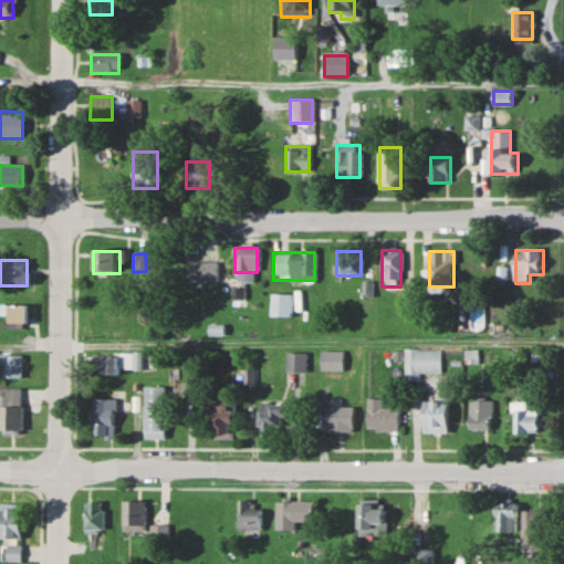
[(213,263),(187,263),(187,283),(213,283),(213,263)]
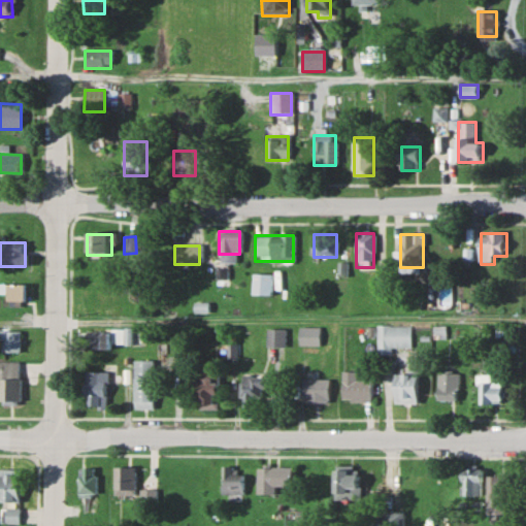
[(268,296),(268,274),(251,274),(251,296),(268,296)]
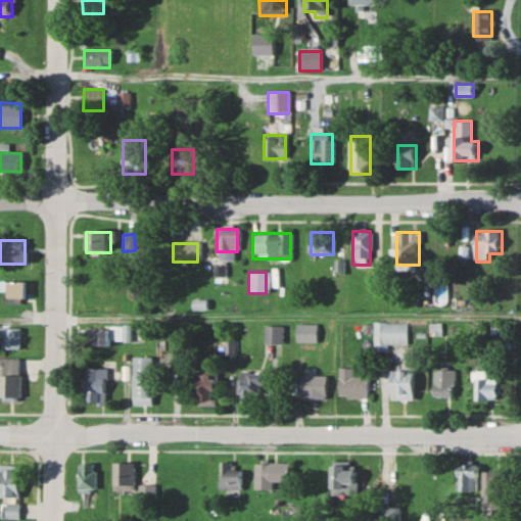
[(5,299),(25,299),(25,282),(0,282),(0,291),(5,292),(5,299)]
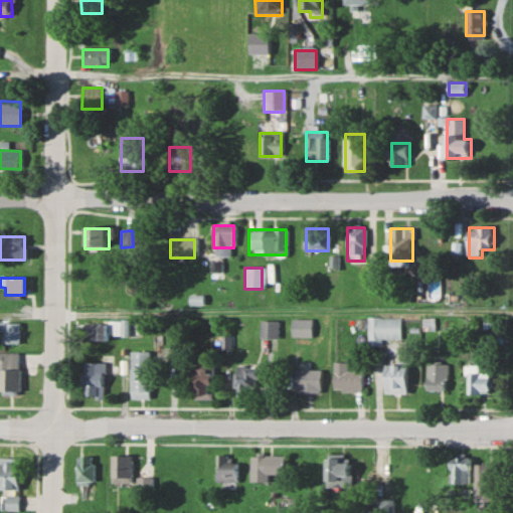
[(398,340),(398,318),(364,318),(364,347),(379,347),(379,340),(398,340)]
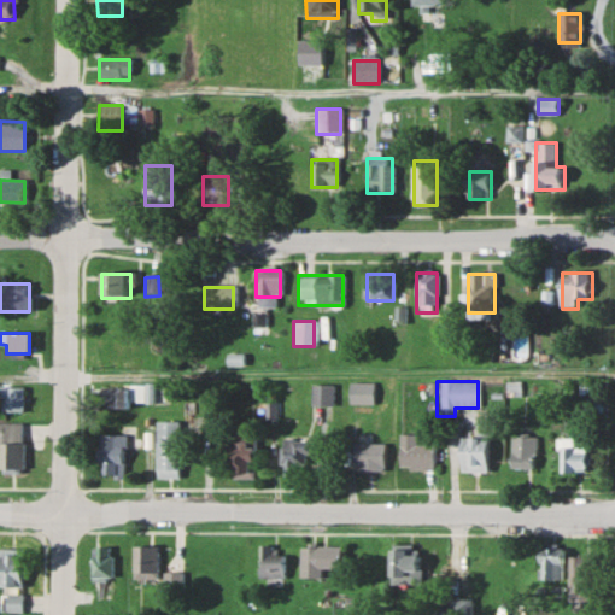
[(347,405),(372,405),(372,384),(347,384),(347,405)]
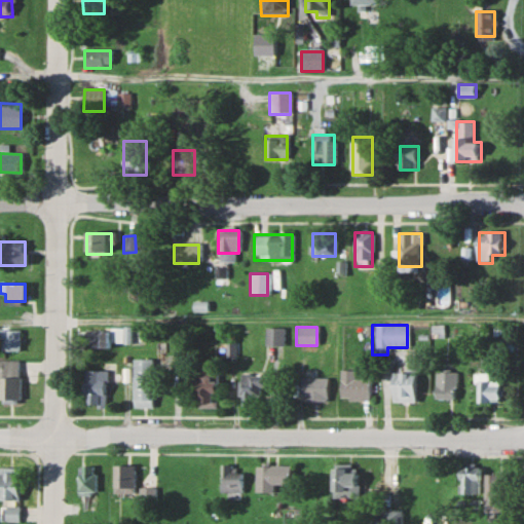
[(282,329),(264,329),(264,346),(282,346),(282,329)]
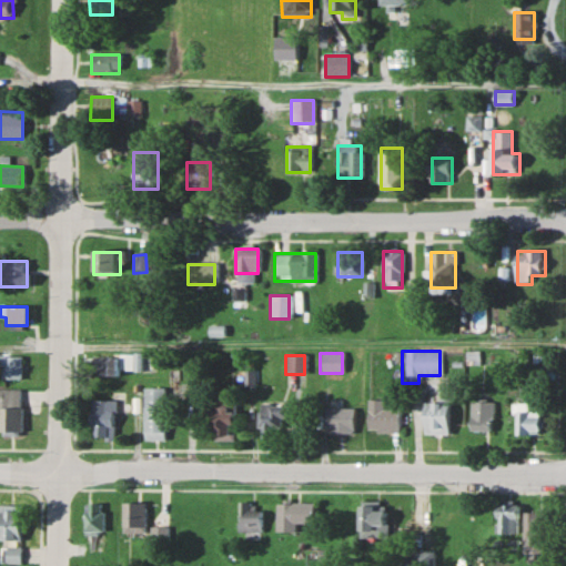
[(0,380),(19,380),(19,357),(0,356),(0,380)]
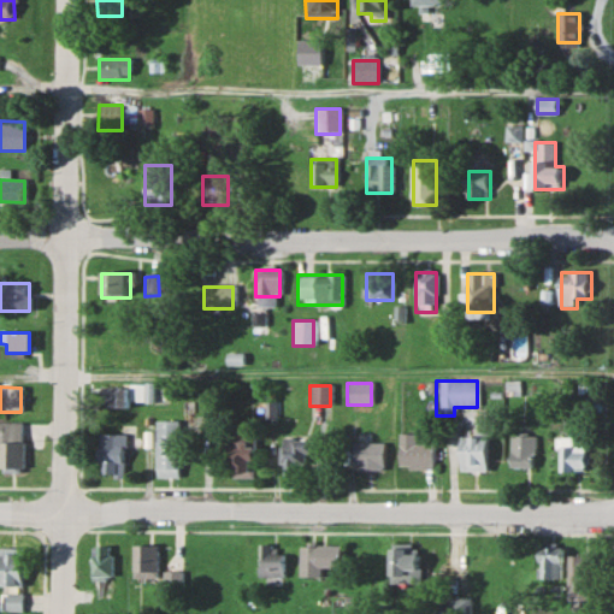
[(94,387),(94,409),(129,409),(129,403),(139,403),(139,387),(94,387)]
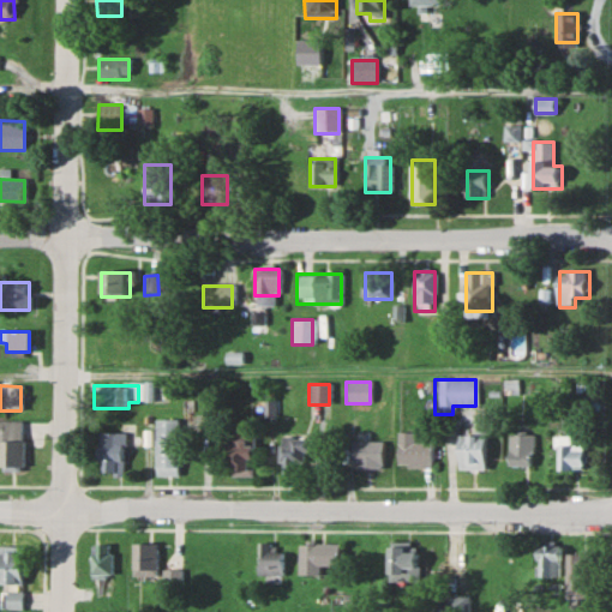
[(155,475),(155,420),(177,419),(177,475),(155,475)]
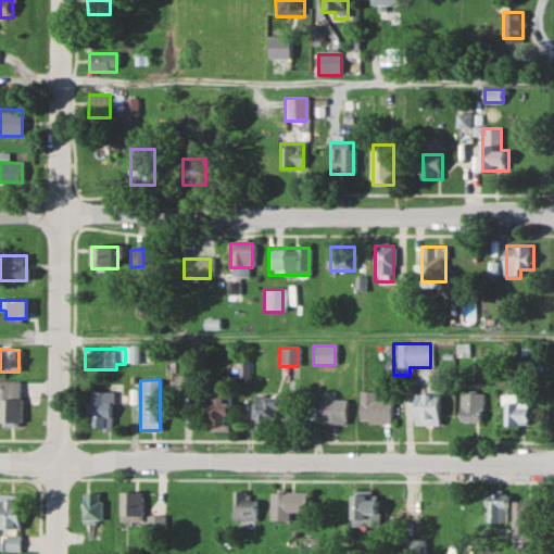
[(19,381),(0,381),(0,425),(20,426),(19,381)]
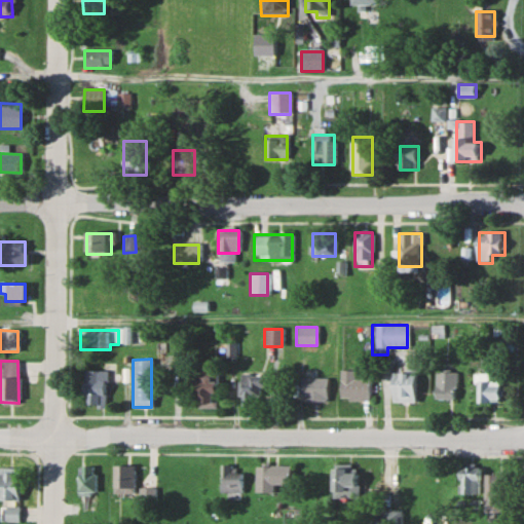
[(393,403),(415,403),(415,369),(393,369),(393,403)]
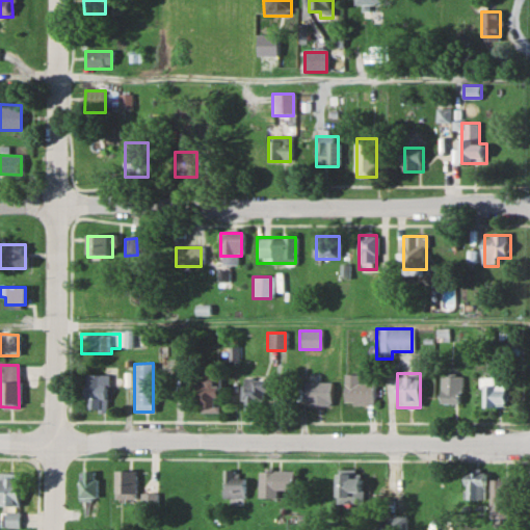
[(358,375),(342,375),(342,405),(372,405),(372,382),(358,382),(358,375)]
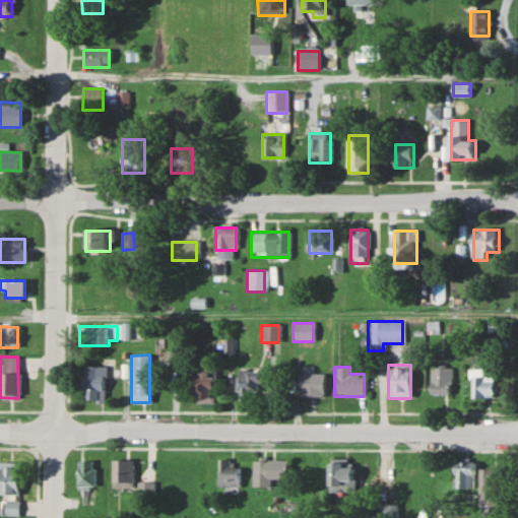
[(103,368),(82,368),(82,404),(103,404),(103,368)]
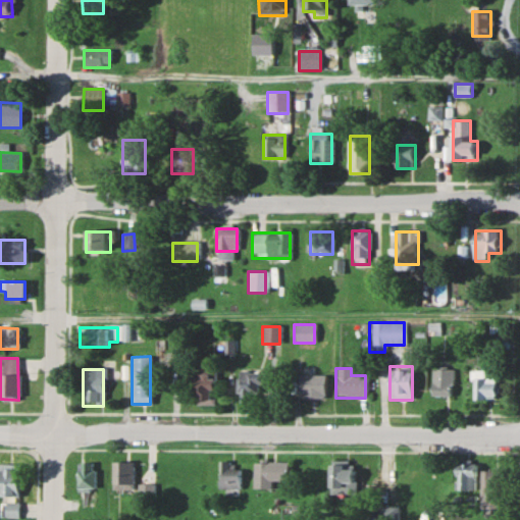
[(451,398),(451,370),(430,370),(430,398),(451,398)]
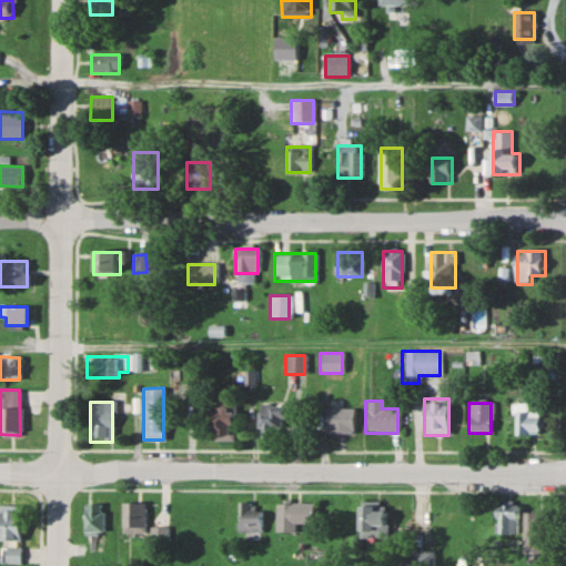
[(234,443),(234,404),(212,404),(212,443),(234,443)]
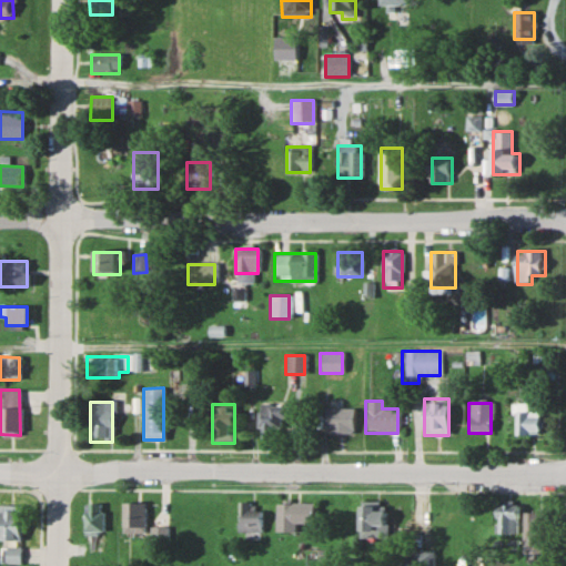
[(286,406),(258,405),(258,440),(275,440),(275,427),(286,427),(286,406)]
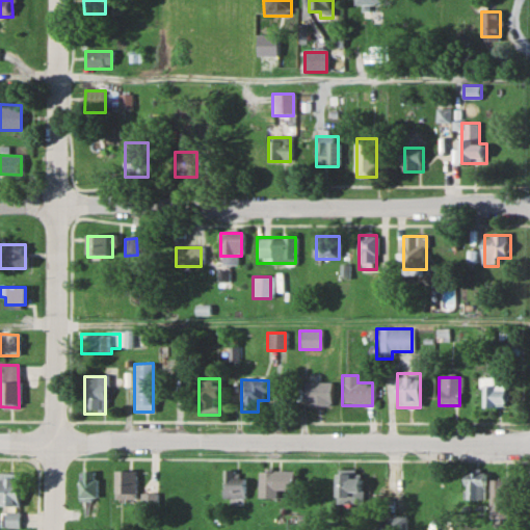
[(482,379),(482,408),(505,408),(505,379),(482,379)]
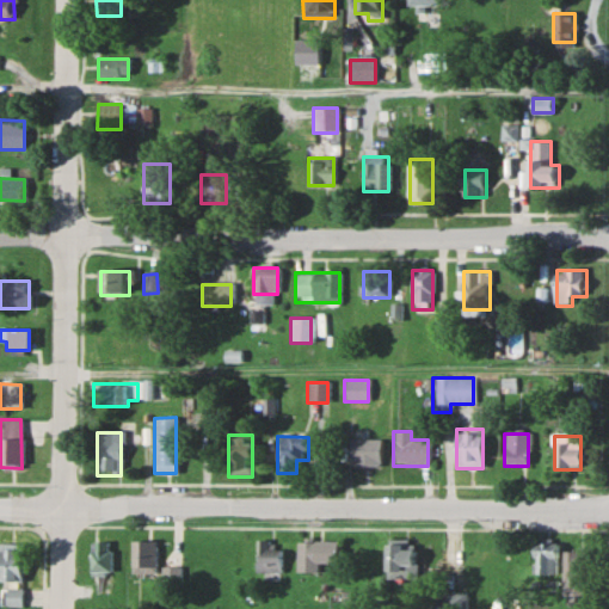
[(349,468),(379,468),(379,440),(349,440),(349,468)]
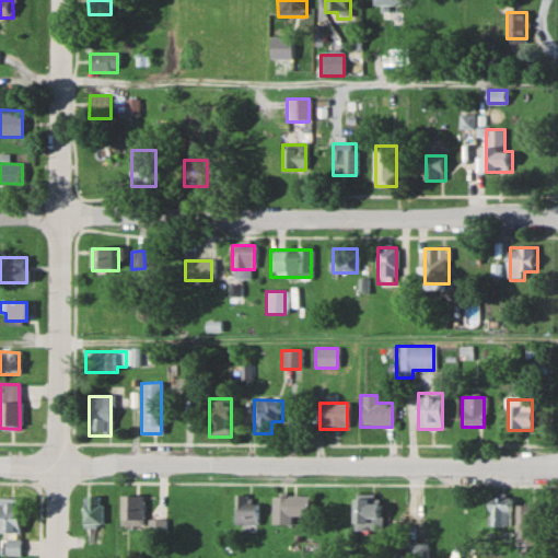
[(0,496),(19,496),(19,531),(0,531),(0,496)]
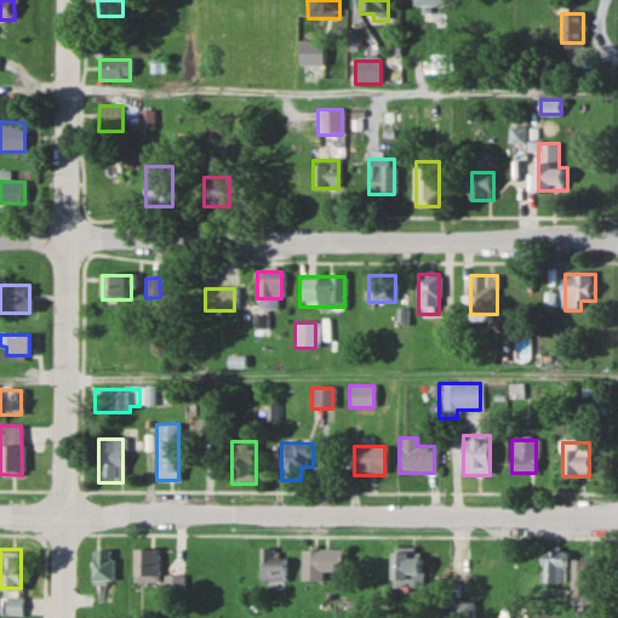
[(422,589),(422,549),(393,549),(393,589),(422,589)]
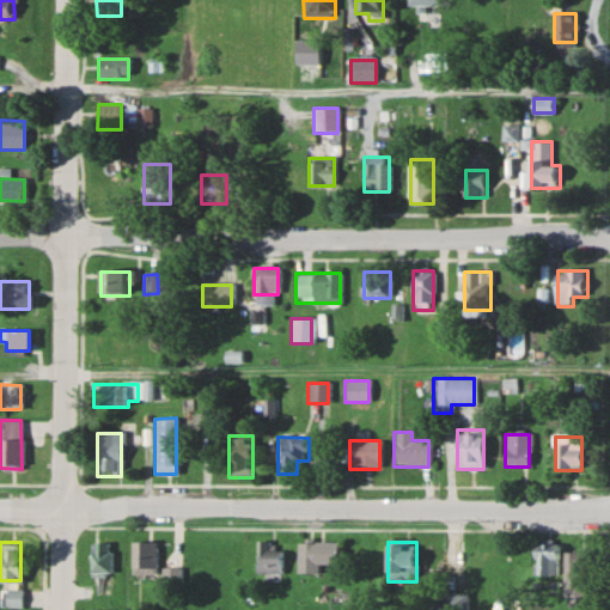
[(89,577),(110,577),(110,543),(89,543),(89,577)]
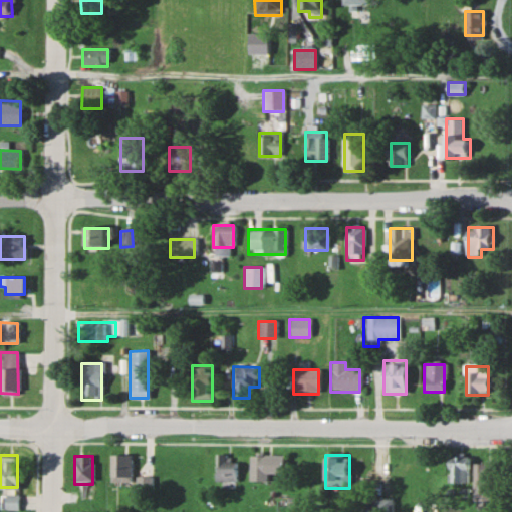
[(130,483),(130,456),(109,456),(109,483),(130,483)]
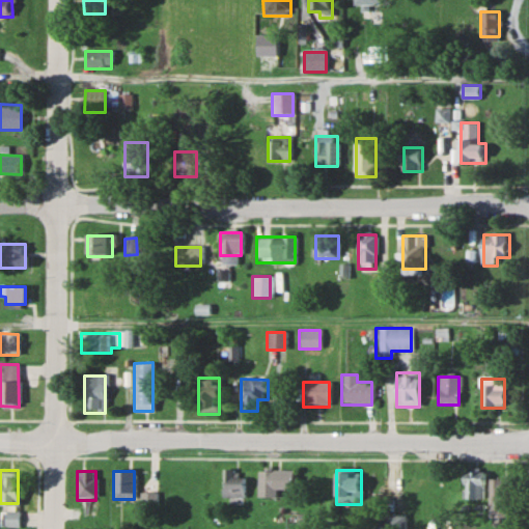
[(221,471),(221,499),(244,499),(244,478),(235,478),(235,471),(221,471)]
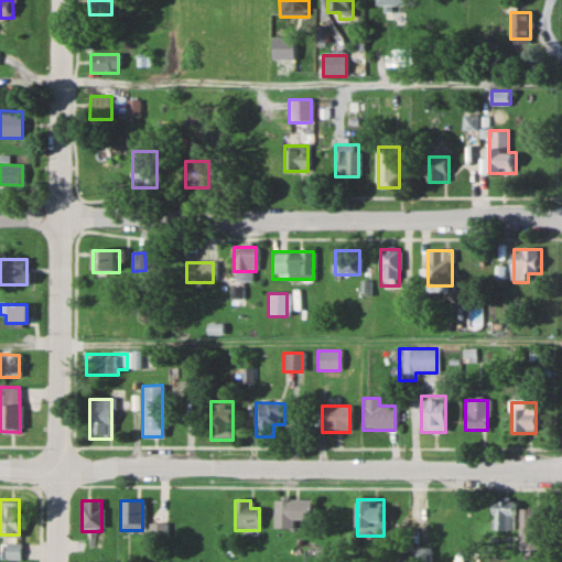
[(311,500),(273,500),(273,530),(293,530),(293,521),(311,521),(311,500)]
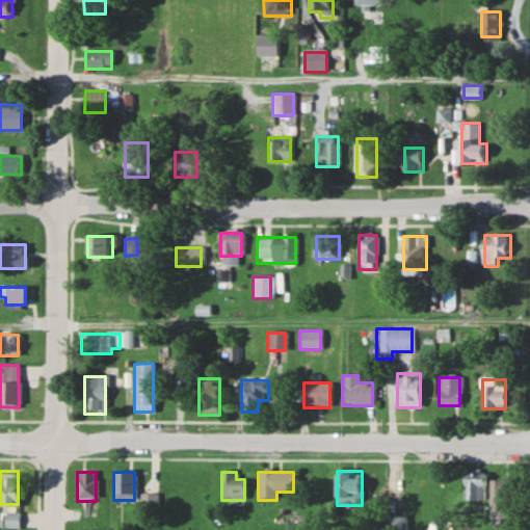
[(484,501),(484,472),(465,472),(465,501),(484,501)]
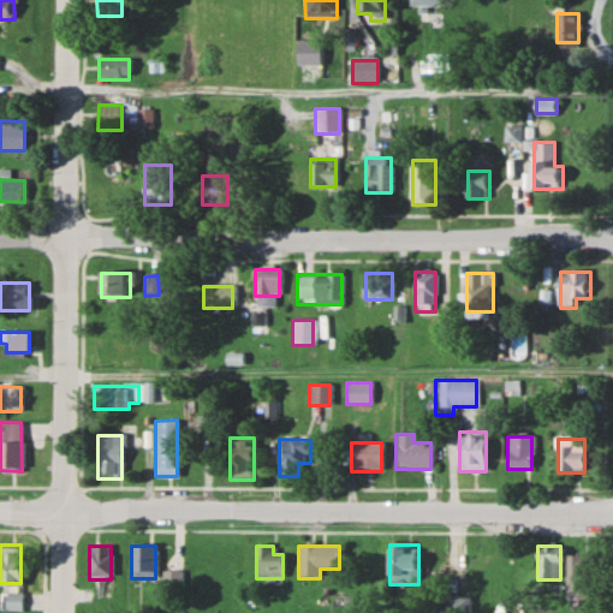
[(593,602),(593,555),(566,555),(566,602),(593,602)]
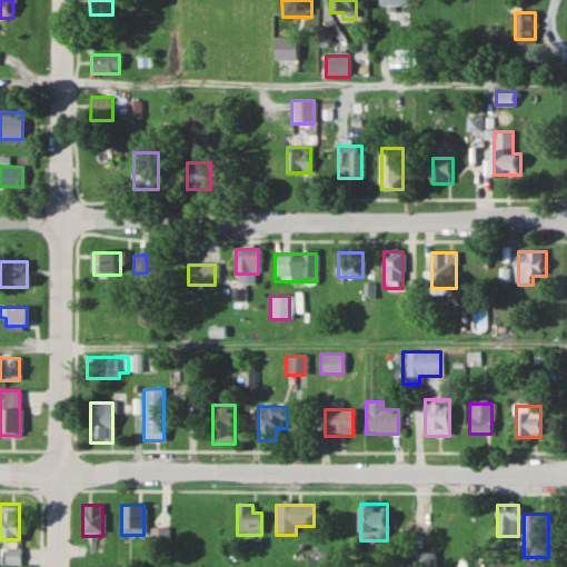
[(2,565),(2,547),(19,547),(19,565),(2,565)]
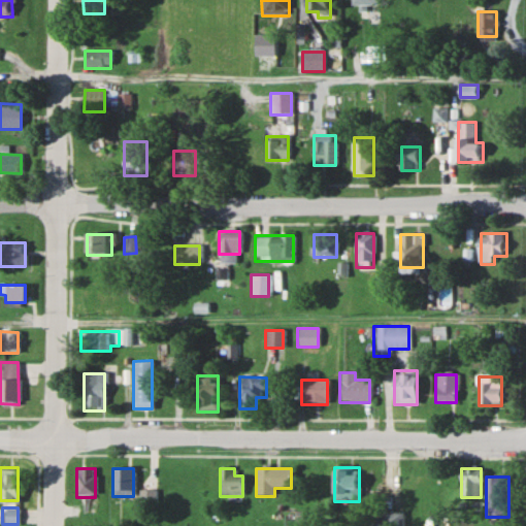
[(401,525),(401,513),(385,513),(385,525),(401,525)]
